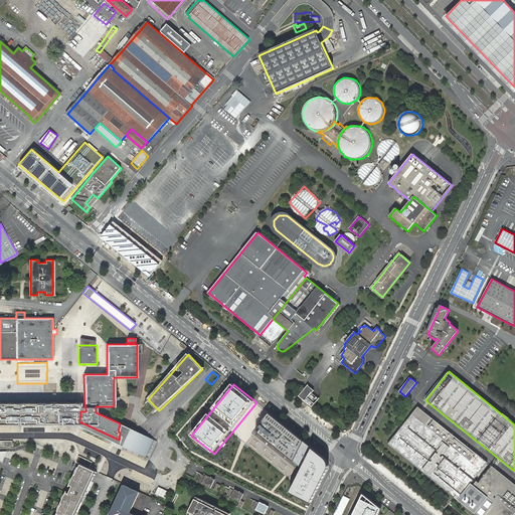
[(307,385),(298,396),(312,406),(314,403),(312,402),(307,398),(311,393),(313,390),(307,385)]
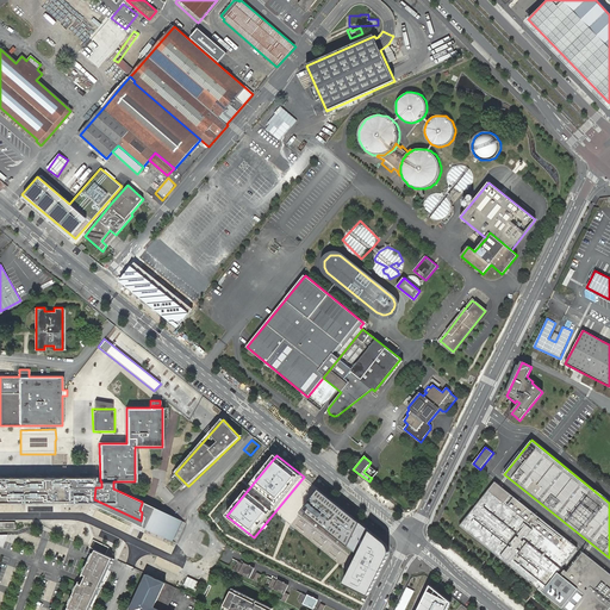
[(368,466),(363,472),(369,477),(374,471),(368,466)]
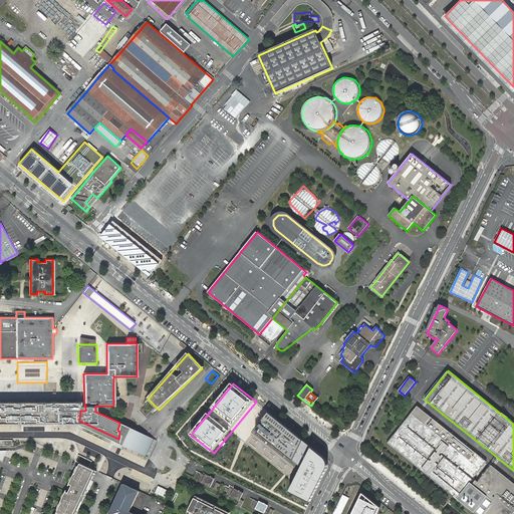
[(0,423),(52,424),(52,411),(85,411),(85,407),(79,407),(79,402),(0,401),(0,423)]
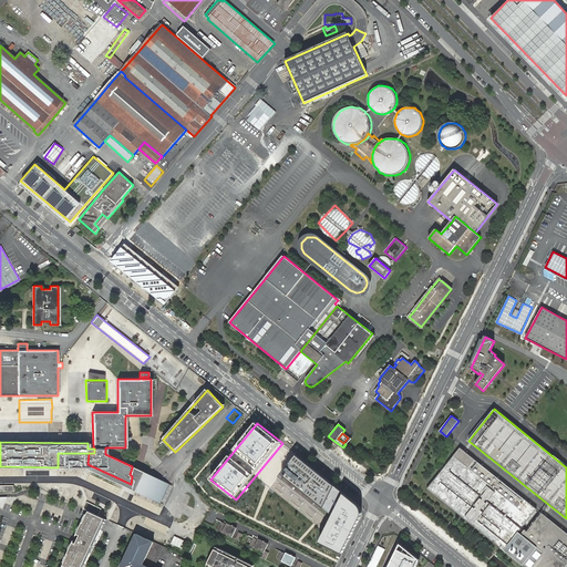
[(536,508),(460,447),(428,488),(525,566),(565,566),(566,566),(566,533),(542,513),(527,532),(524,529),(521,534),(518,532),(536,508)]
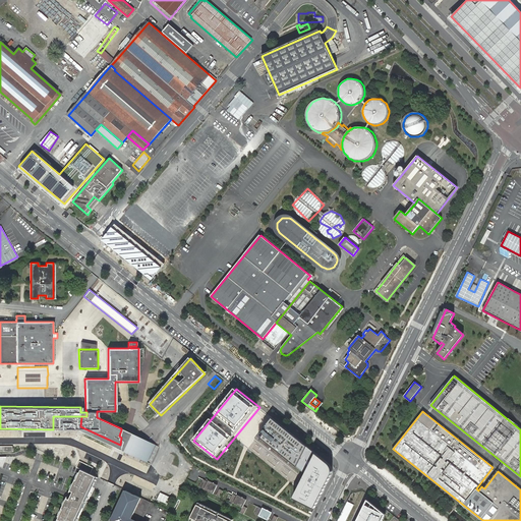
[(120,445),(80,426),(81,416),(53,416),(53,429),(75,428),(147,462),(148,460),(125,449),(128,432),(121,429),(119,436),(121,438),(120,445)]
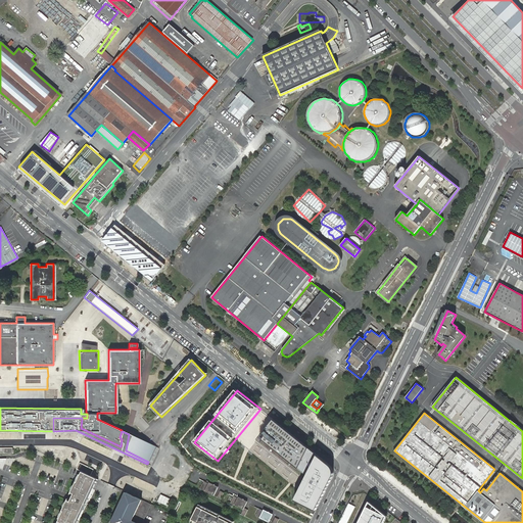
[(313,450),(275,420),(260,440),(303,472),(313,450)]
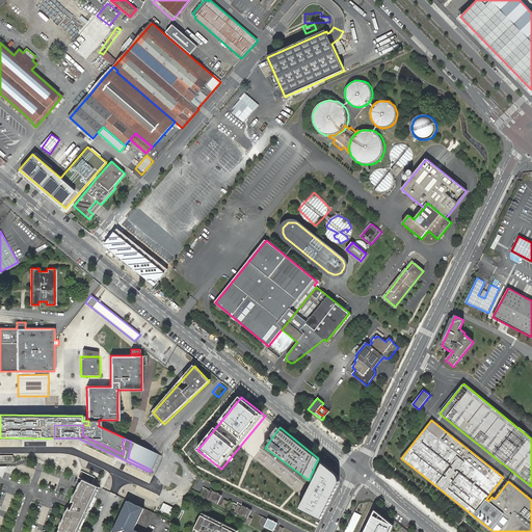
[(131,442),(128,458),(151,470),(155,472),(162,456),(131,442)]
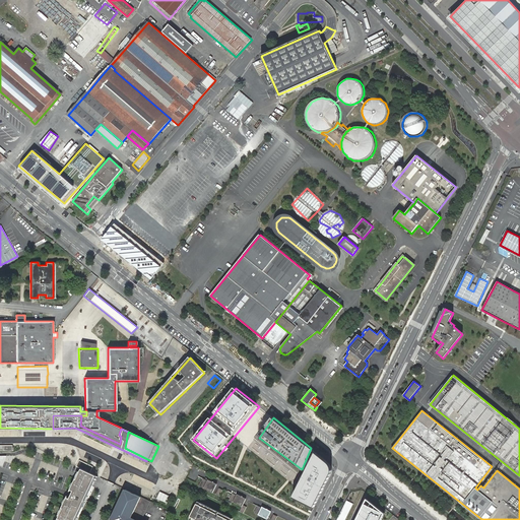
[(328,462),(318,454),(295,498),(314,508),(324,486),(331,472),(332,470),(332,468),(331,465),(330,464),(328,462)]
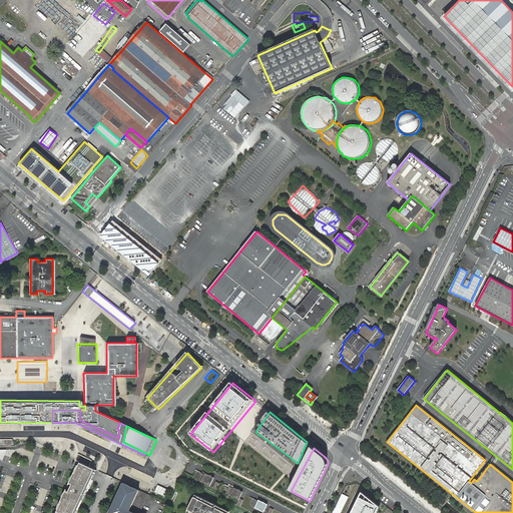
[(79,453),(76,460),(82,462),(84,456),(79,453)]
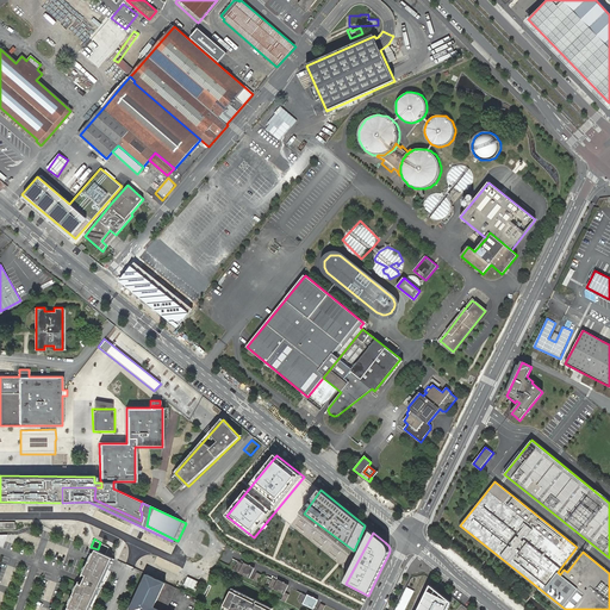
[(98,552),(95,556),(111,562),(113,558),(98,552)]
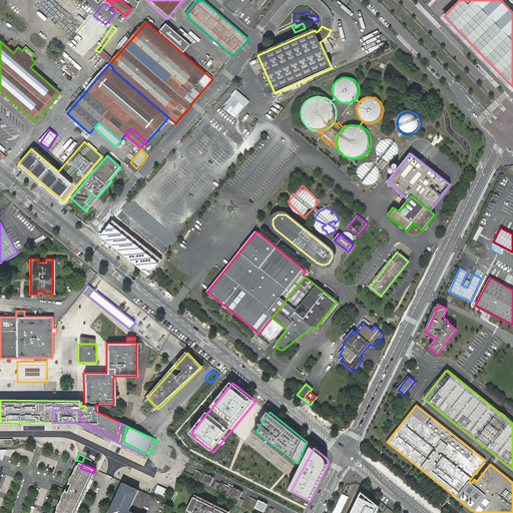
[(131,480),(135,468),(127,466),(123,477),(131,480)]
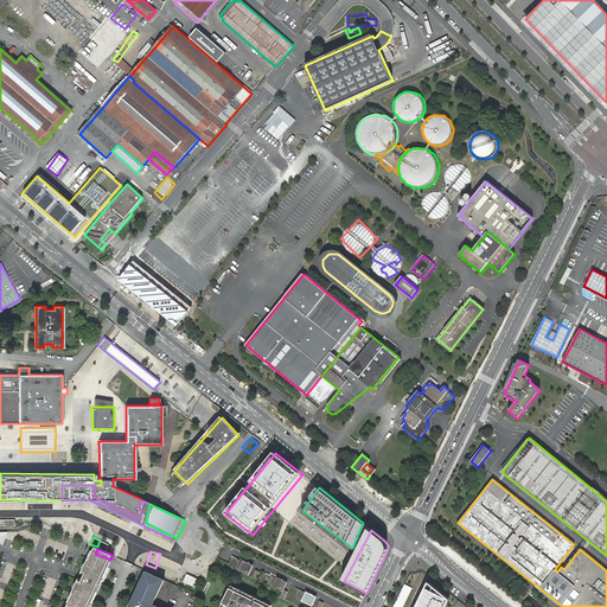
[(161,553),(154,569),(174,577),(180,564),(172,561),(173,557),(161,553)]
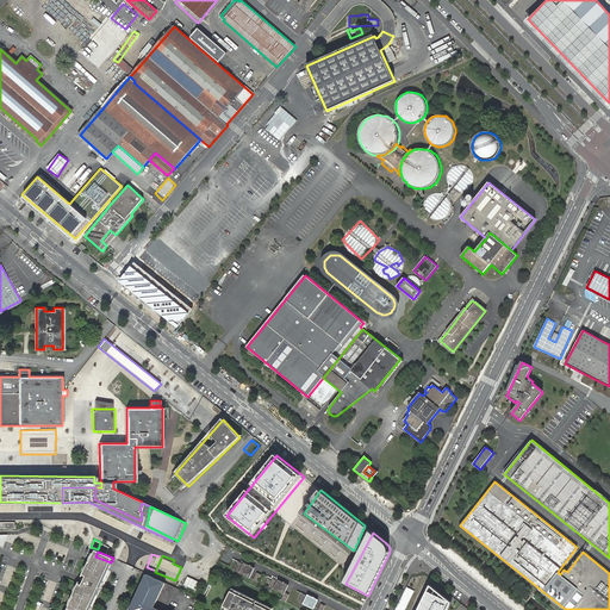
[(94,560),(92,564),(107,571),(109,567),(111,562),(95,556),(94,560)]
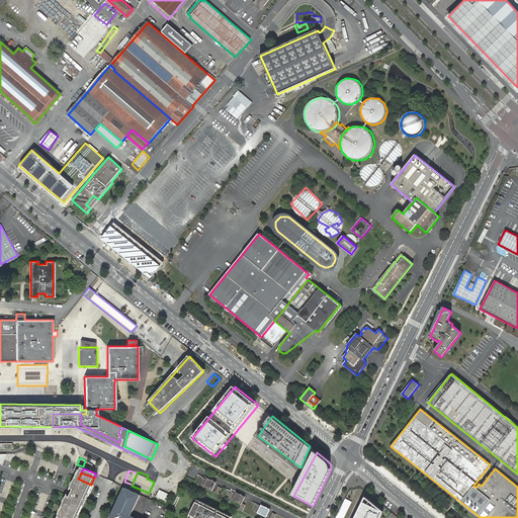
[(171,495),(179,478),(167,472),(164,480),(162,479),(158,489),(171,495)]
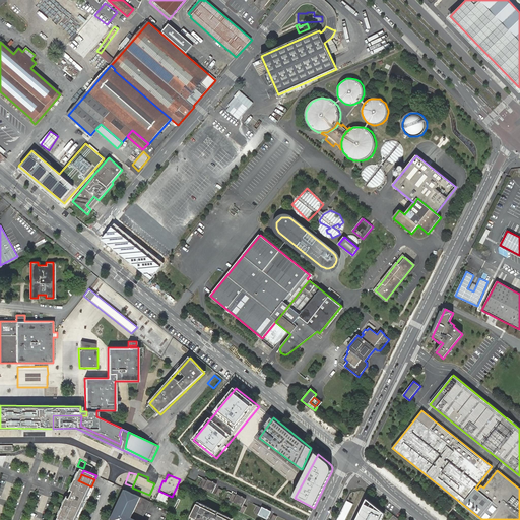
[(216,485),(203,478),(199,486),(212,493),(216,485)]
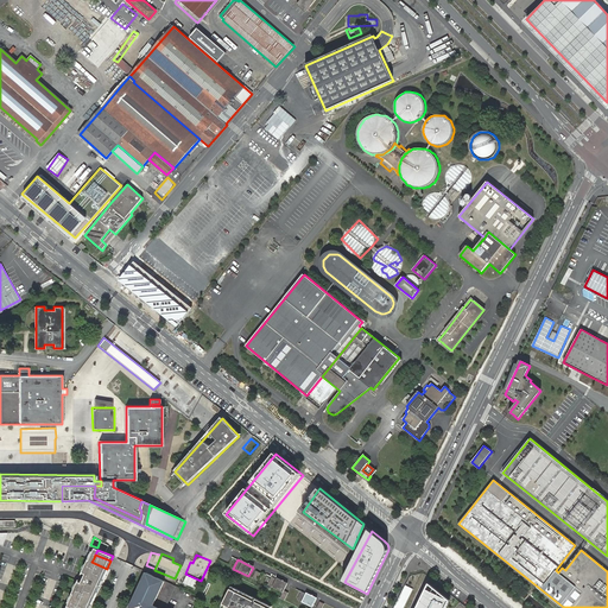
[(88,607),(90,602),(93,603),(97,593),(96,591),(101,580),(103,581),(109,570),(107,569),(92,562),(90,561),(86,574),(88,575),(84,584),(81,582),(75,595),(76,595),(70,607),(88,607)]
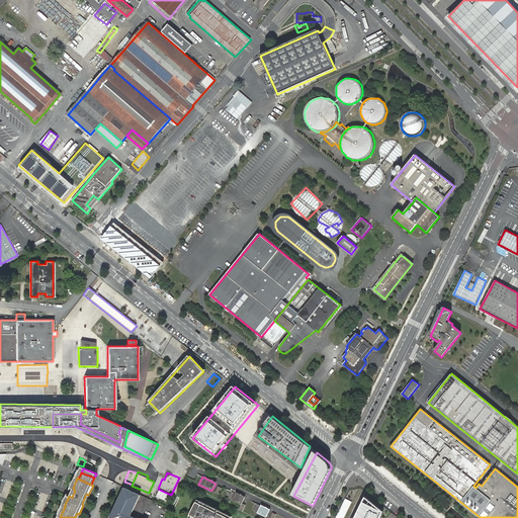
[(149,499),(124,488),(111,517),(143,517),(141,517),(149,499)]
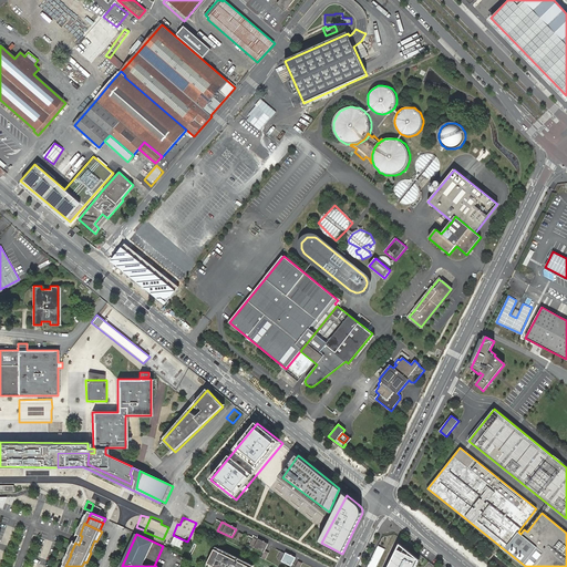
[(268,545),(254,538),(250,545),(265,552),(261,557),(266,559),(269,553),(265,550),(268,545)]
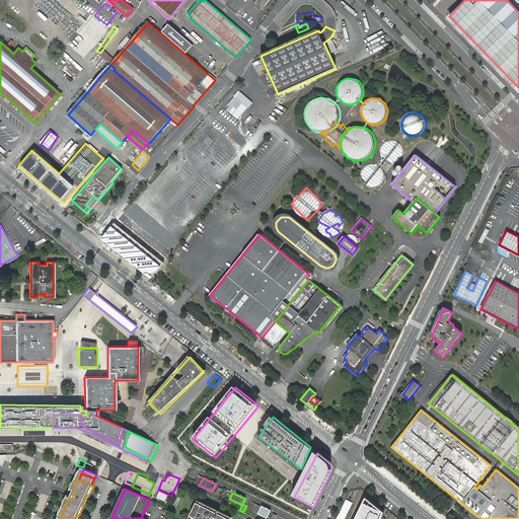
[(189,518),(230,518),(232,518),(198,501),(189,518)]
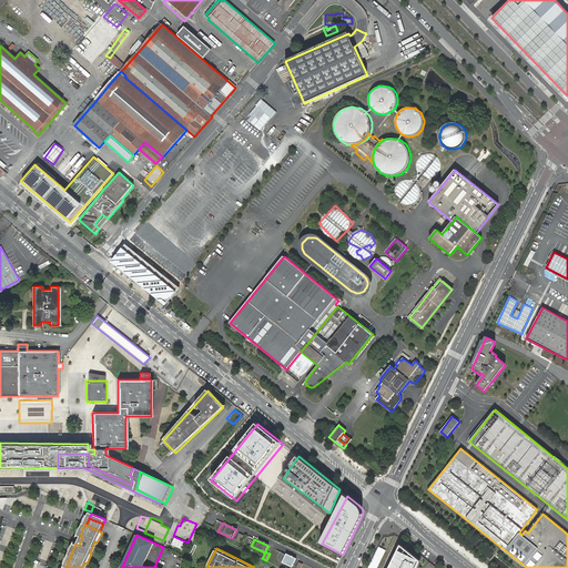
[(388,567),(416,567),(421,561),(398,550),(388,567)]
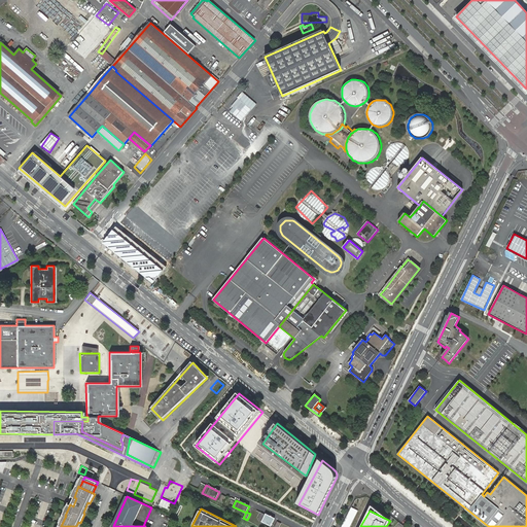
[(271,526),(275,520),(261,513),(258,520),(271,526)]
